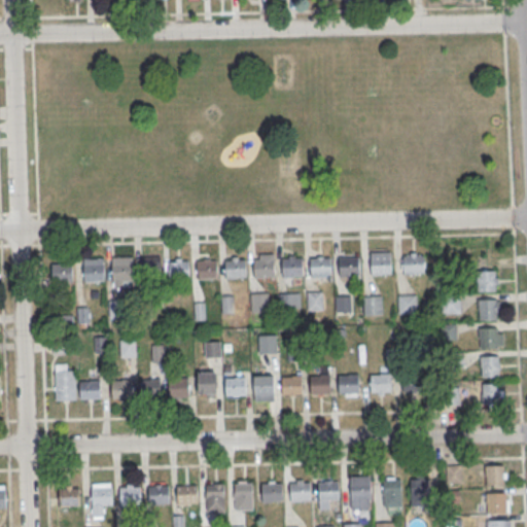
[(371,253),(390,252),(391,275),(372,275),(371,253)]
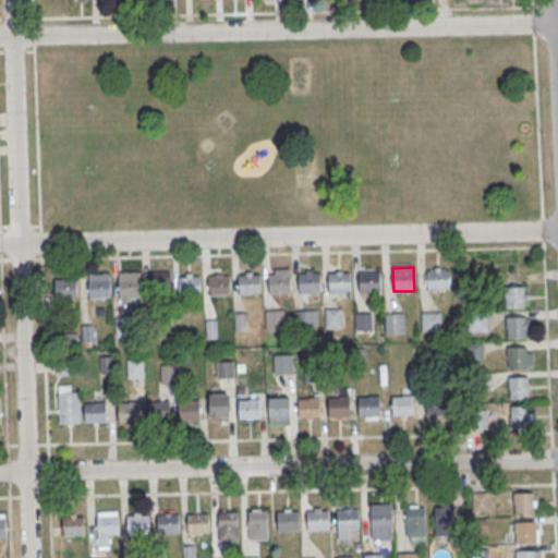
[(427,271),(448,270),(449,290),(427,291),(427,271)]
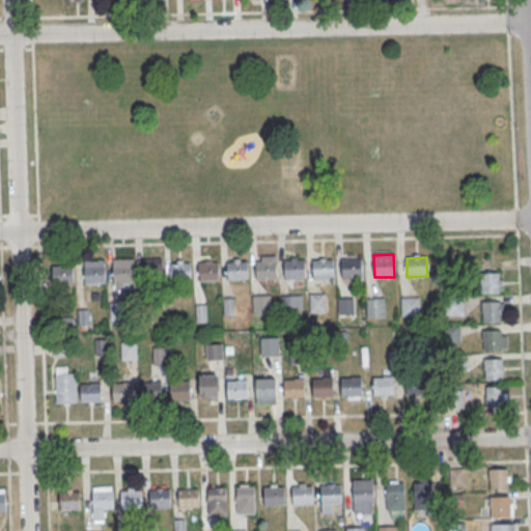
[(312,260),(333,259),(333,278),(313,279),(312,260)]
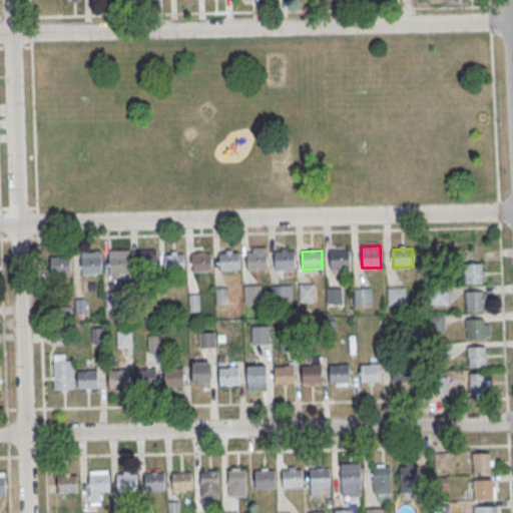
[(330,251),(349,250),(349,268),(330,269),(330,251)]
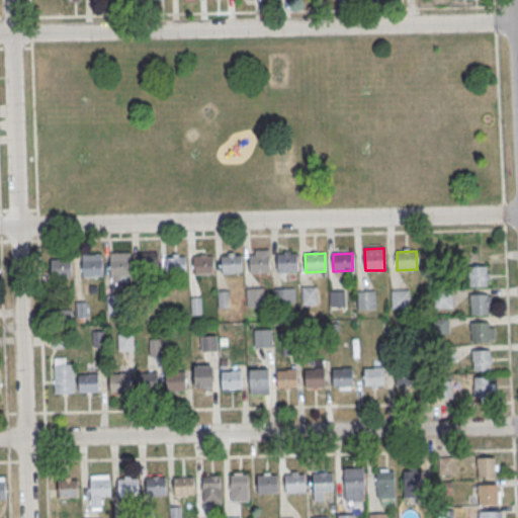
[(277,255),(296,254),(296,272),(277,272),(277,255)]
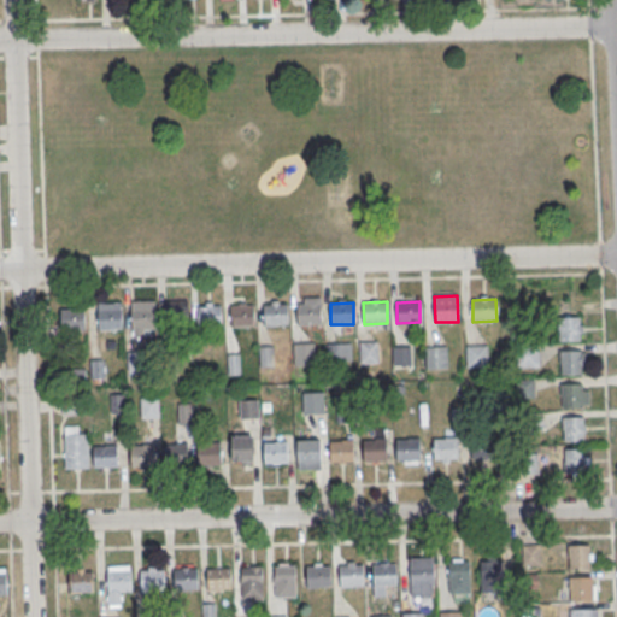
[(263,305),(287,304),(287,325),(264,327),(263,305)]
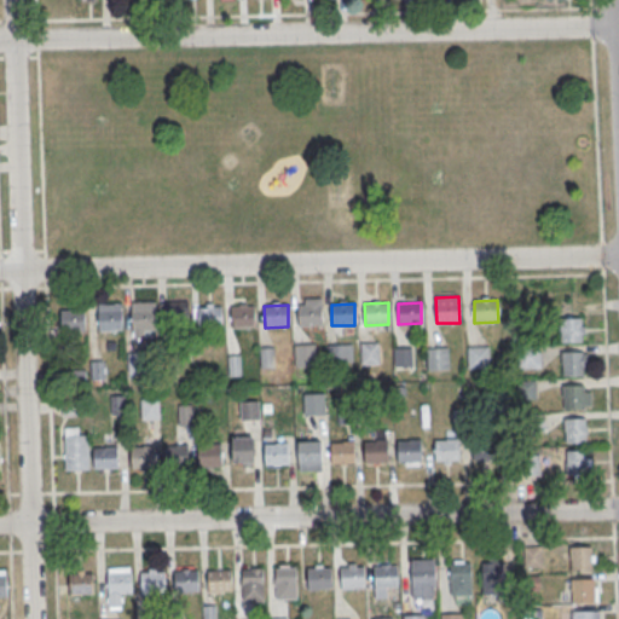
[(298,306),(320,305),(322,325),(299,327),(298,306)]
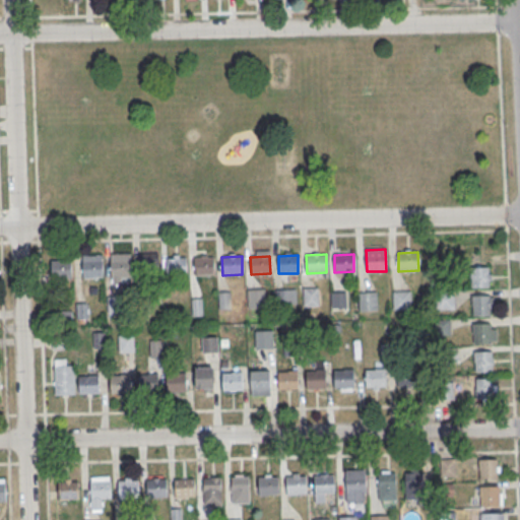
[(194,257),(213,257),(214,274),(195,275),(194,257)]
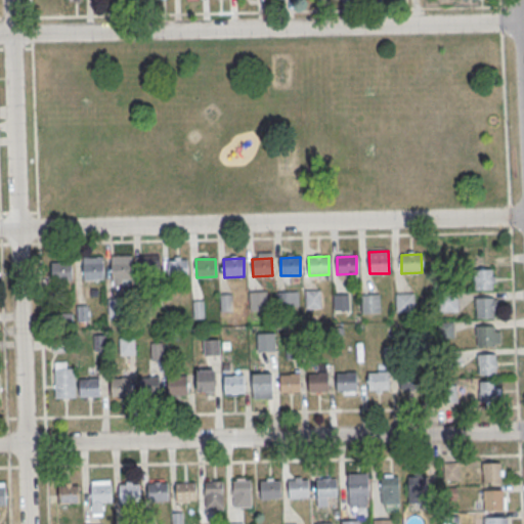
[(139,261),(159,260),(160,278),(139,279),(139,261)]
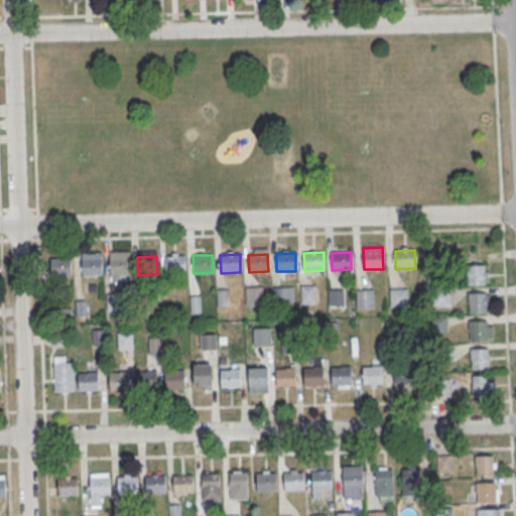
[(165,256),(184,256),(185,273),(165,274),(165,256)]
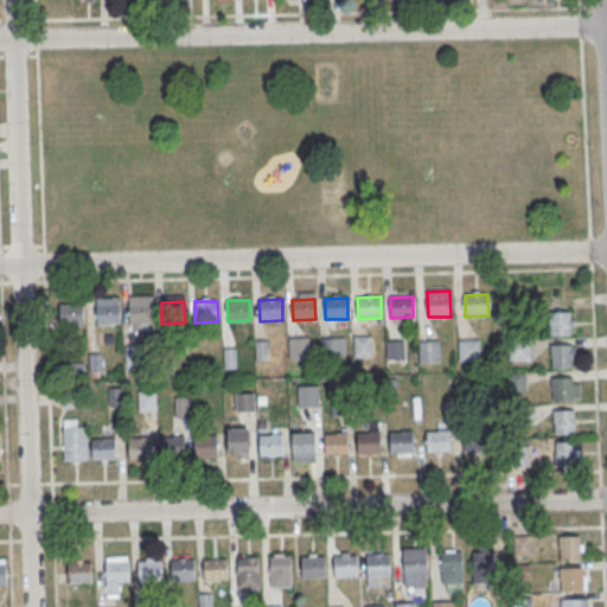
[(96,304),(119,302),(120,324),(97,324),(96,304)]
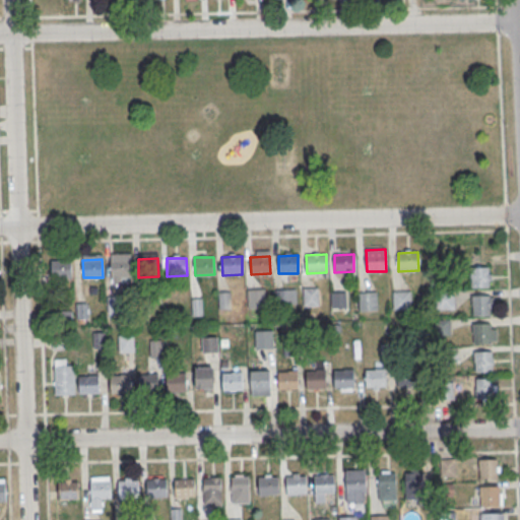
[(109,260),(129,259),(129,276),(110,277),(109,260)]
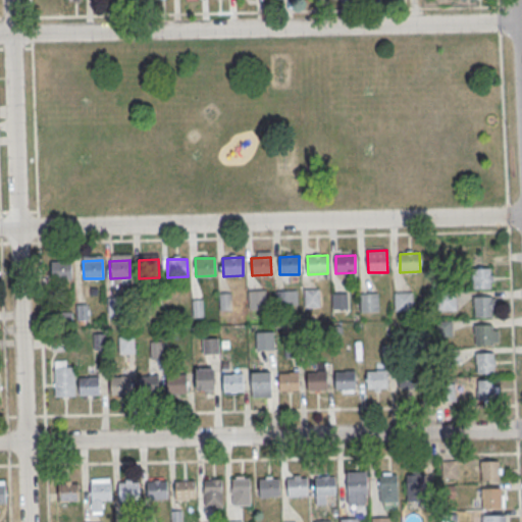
[(51,262),(70,261),(71,279),(51,279),(51,262)]
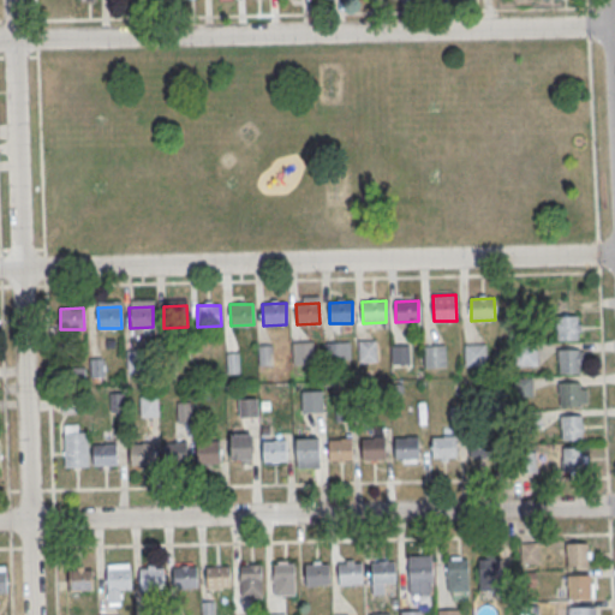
[(556,317),(578,317),(578,340),(557,340),(556,317)]
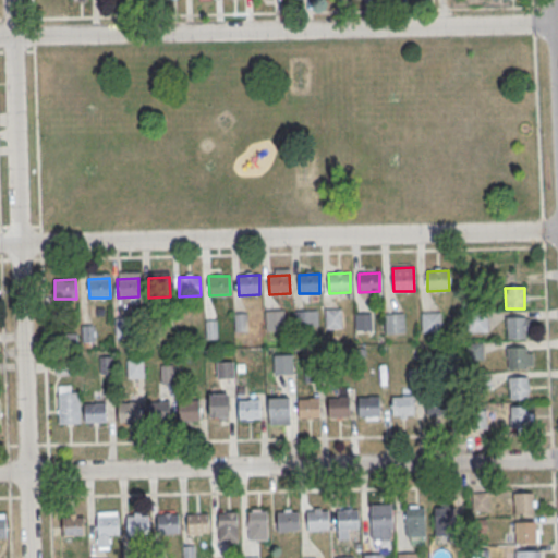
[(318,310),(295,310),(295,326),(318,326),(318,310)]
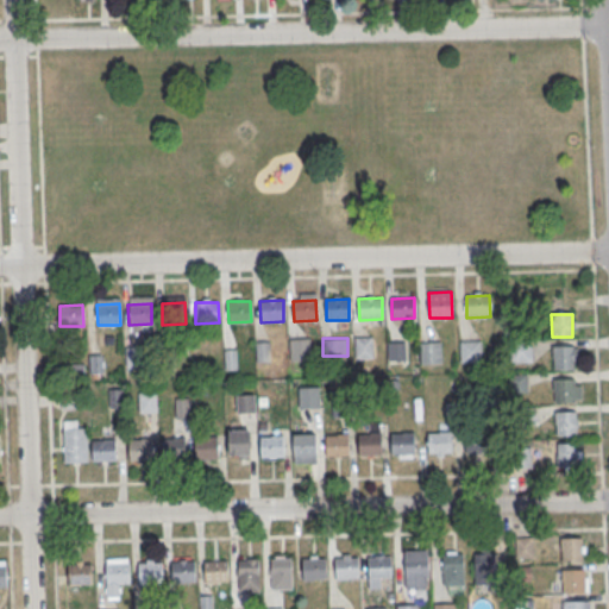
[(355,338),(371,338),(372,358),(355,359),(355,338)]
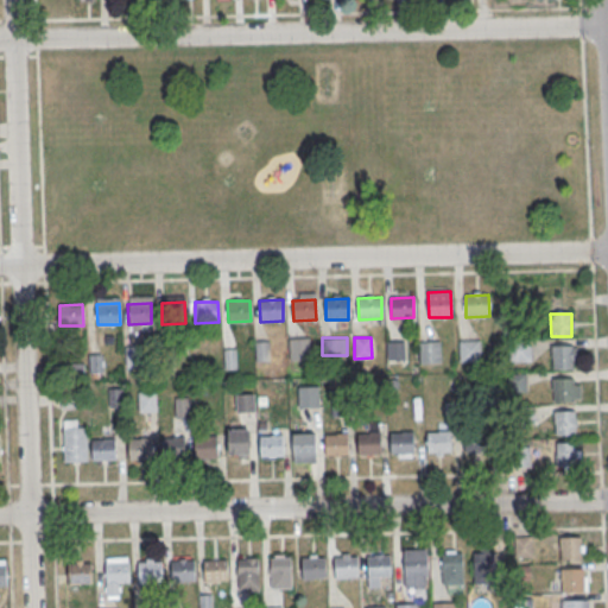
[(289,340),(306,339),(308,360),(290,360),(289,340)]
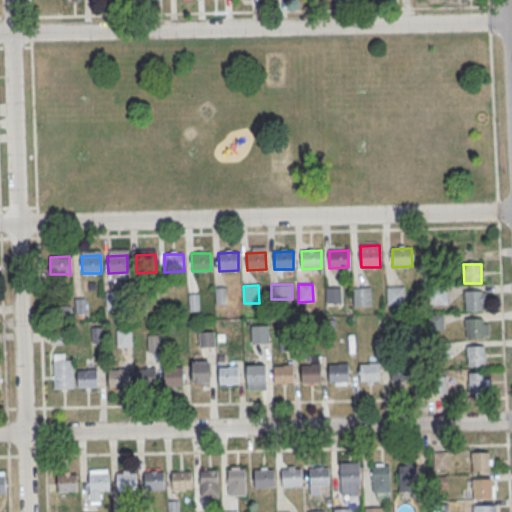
[(326,288),(340,287),(341,305),(326,306),(326,288)]
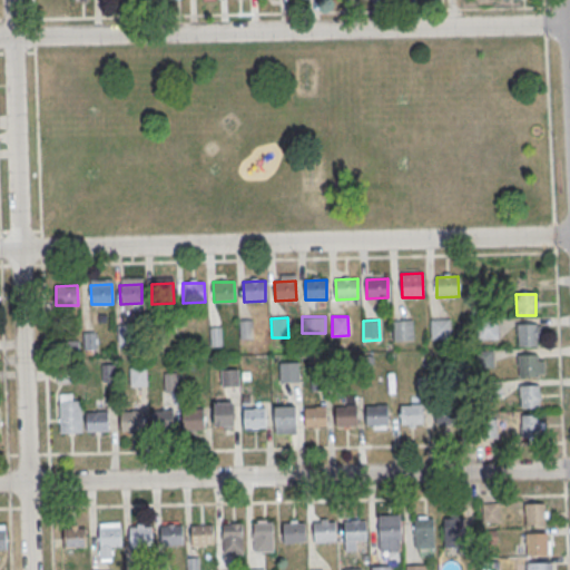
[(430,321),(446,320),(448,340),(431,340),(430,321)]
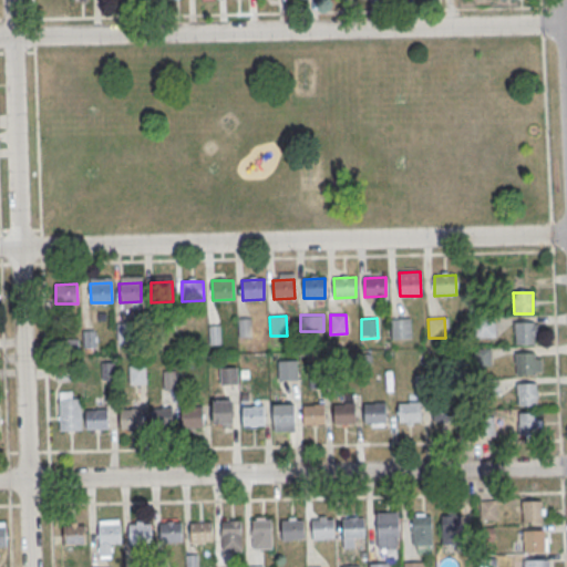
[(238,319),(251,319),(251,338),(238,338),(238,319)]
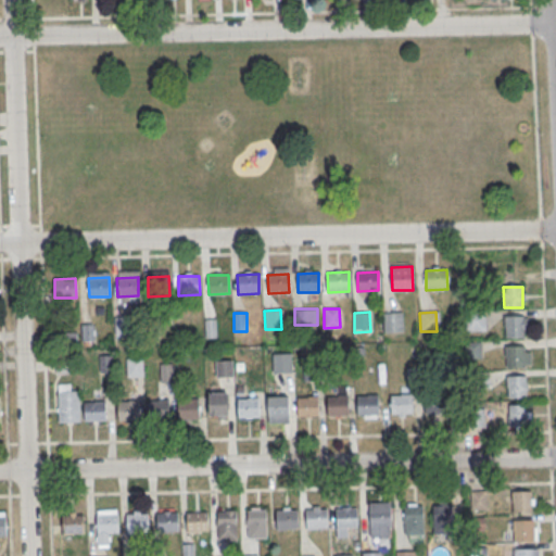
[(383,313),(400,313),(400,332),(384,332),(383,313)]
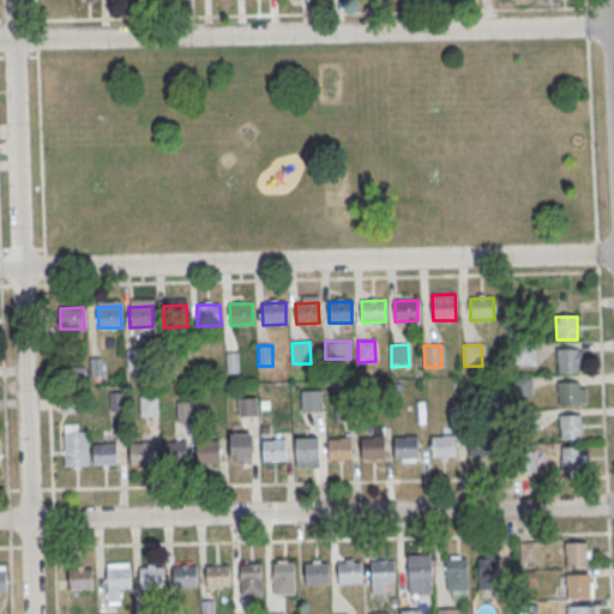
[(534,365),(534,345),(516,345),(516,365),(534,365)]
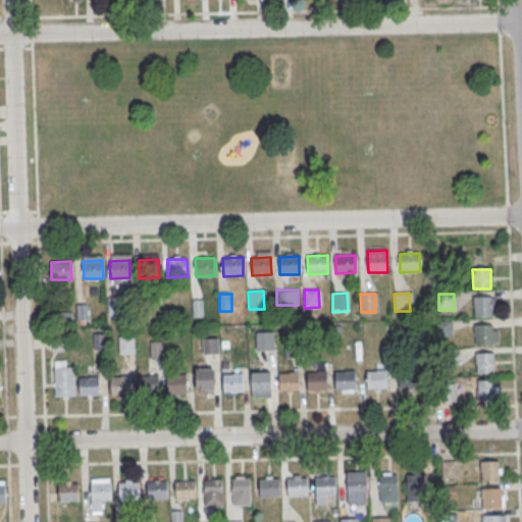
[(473,298),(491,297),(491,299),(496,299),(496,311),(491,311),(491,317),(474,317),(473,298)]
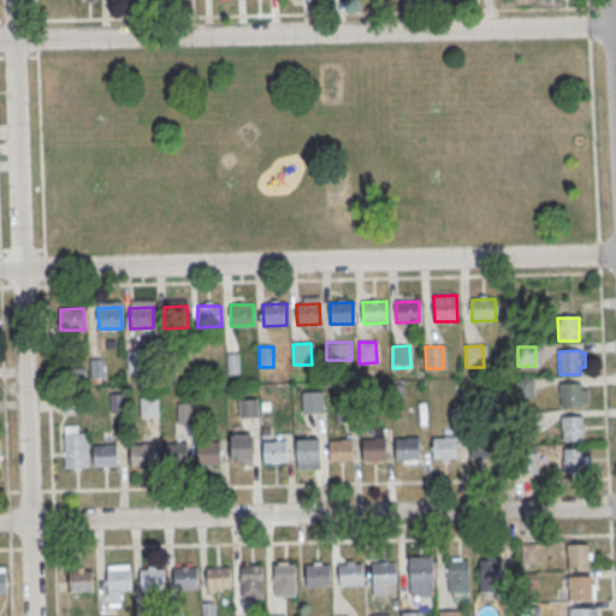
[(126,351),(144,351),(144,372),(128,373),(126,351)]
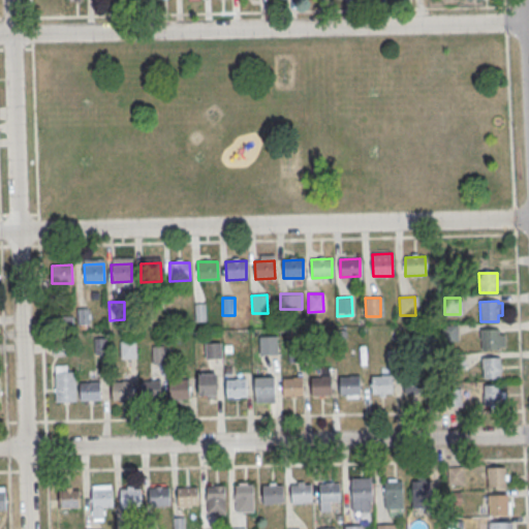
[(194,305),(208,304),(208,322),(195,322),(194,305)]
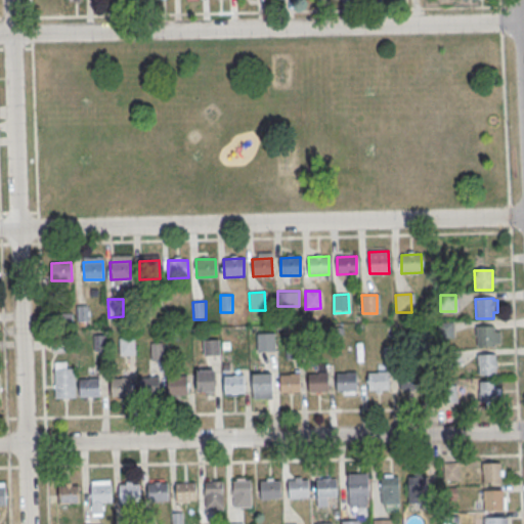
[(476,326),(494,326),(494,346),(477,346),(476,326)]
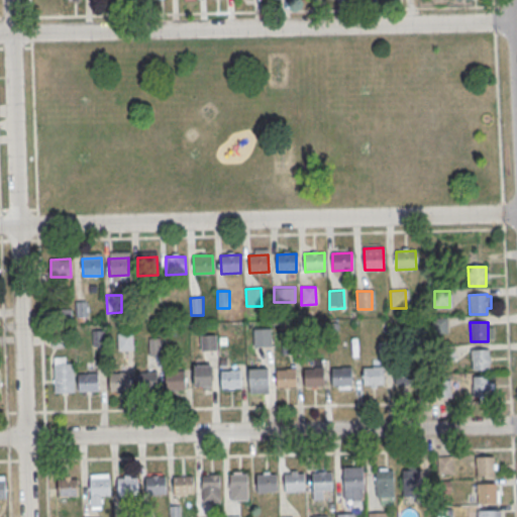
[(252,329),(268,329),(269,346),(253,347),(252,329)]
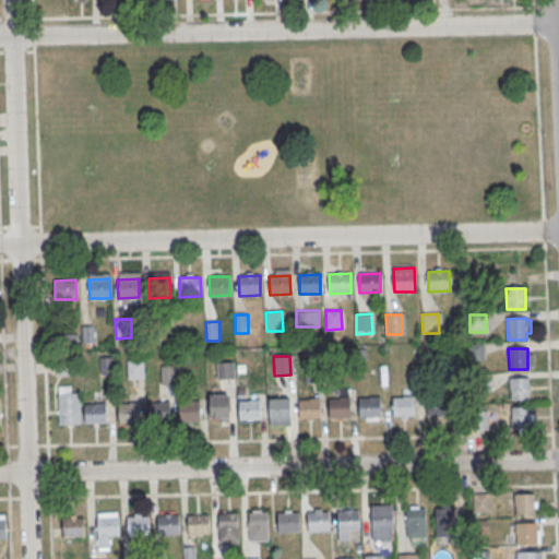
[(99,357),(113,357),(114,376),(99,376),(99,357)]
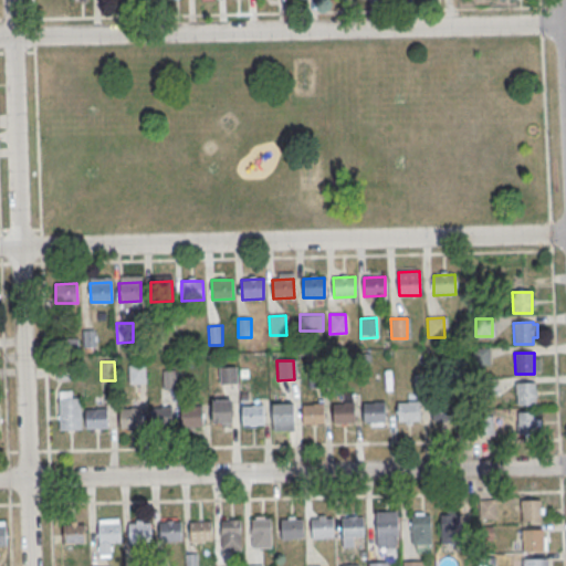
[(308,364),(324,363),(325,383),(308,383),(308,364)]
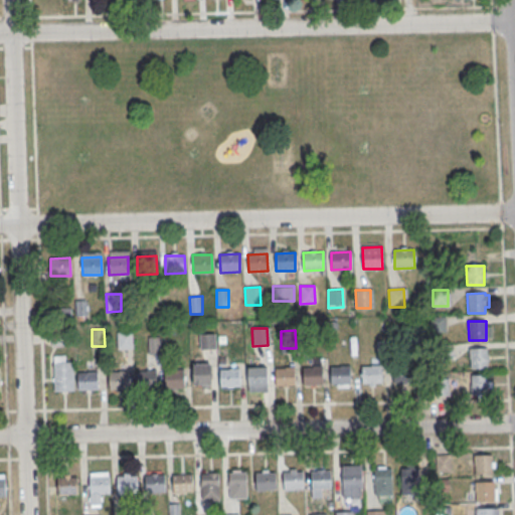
[(117,332),(132,332),(132,349),(118,350),(117,332)]
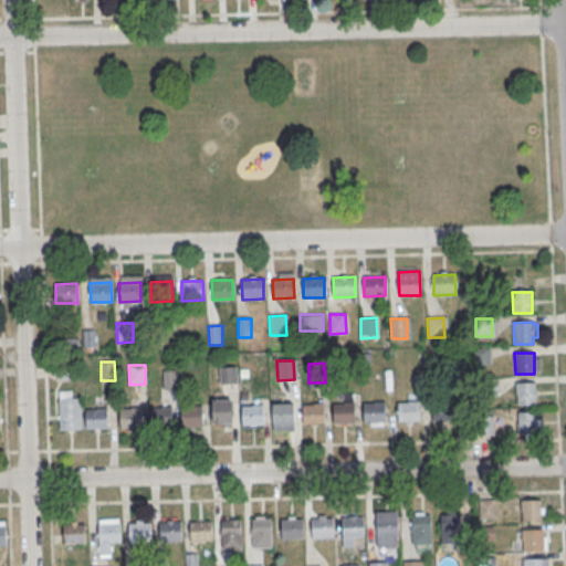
[(237,365),(219,365),(219,381),(237,381),(237,365)]
